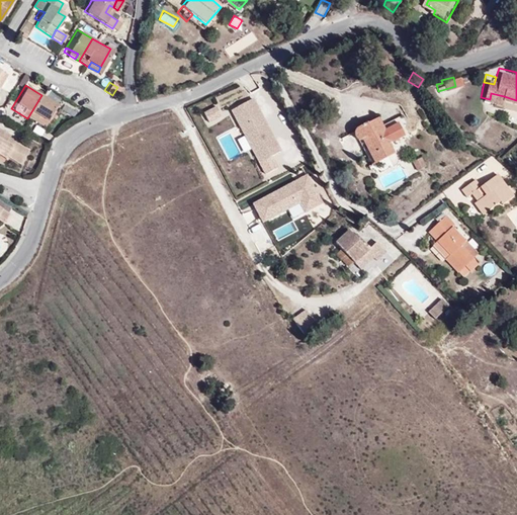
[(502,102),(504,96),(491,93),(490,99),(502,102)]
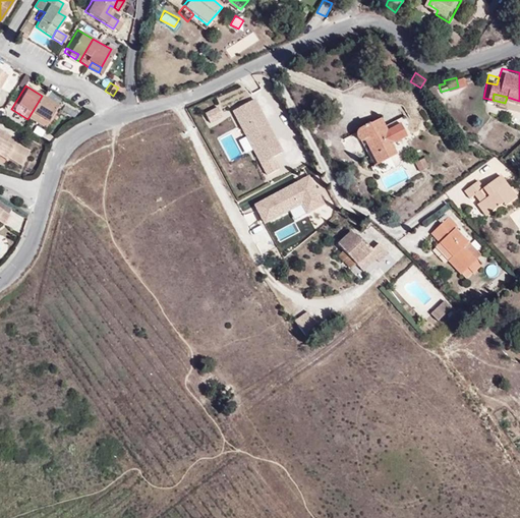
[(47,122),(57,105),(42,96),(27,119),(34,122),(37,117),(47,122)]
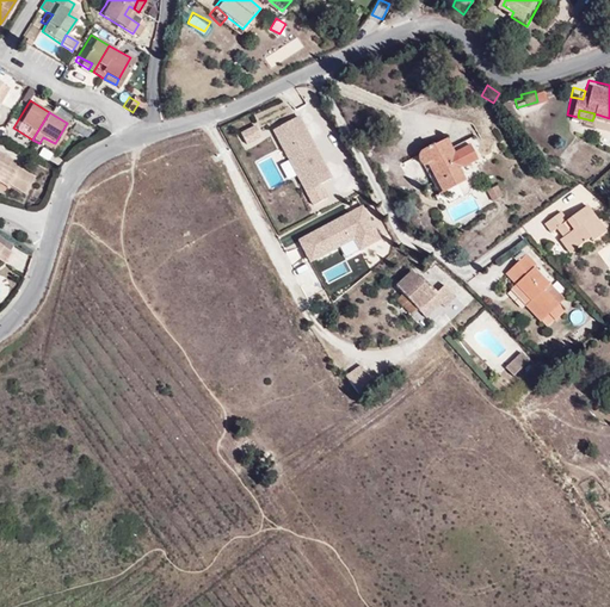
[(609,118),(595,113),(592,121),(609,125),(609,118)]
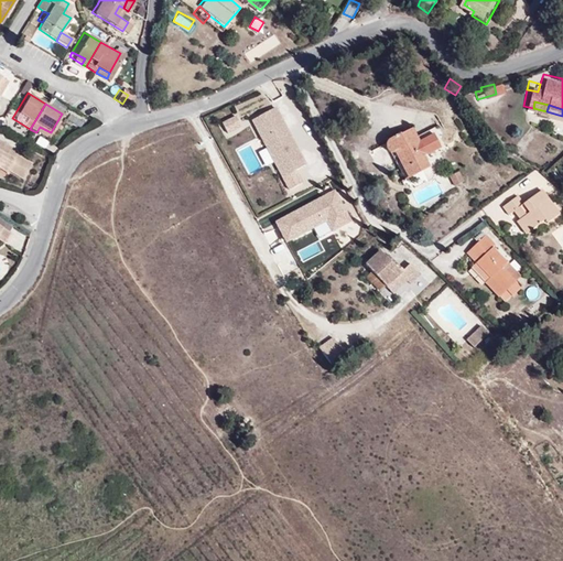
[(304,163),(274,106),(253,117),(275,159),(283,154),(291,170),(304,163)]
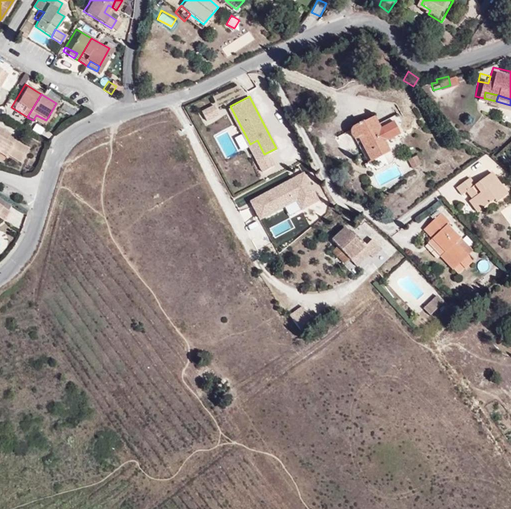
[(205,119),(217,113),(213,104),(200,110),(205,119)]
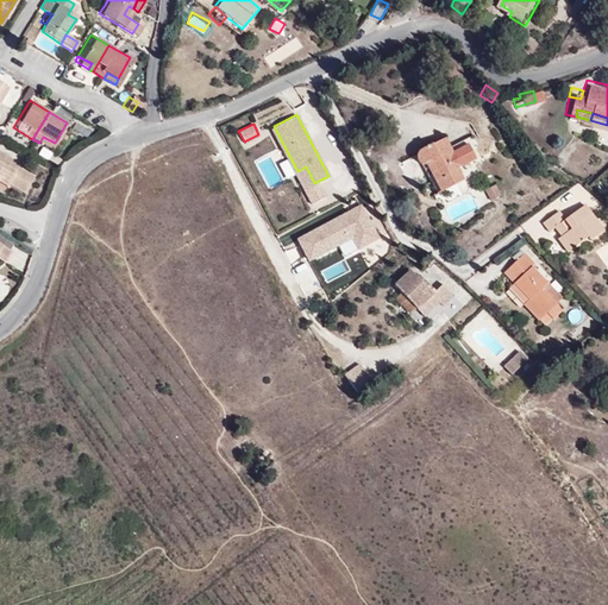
[(314,183),(306,166),(298,171),(274,126),(271,127),(304,189),(314,183)]
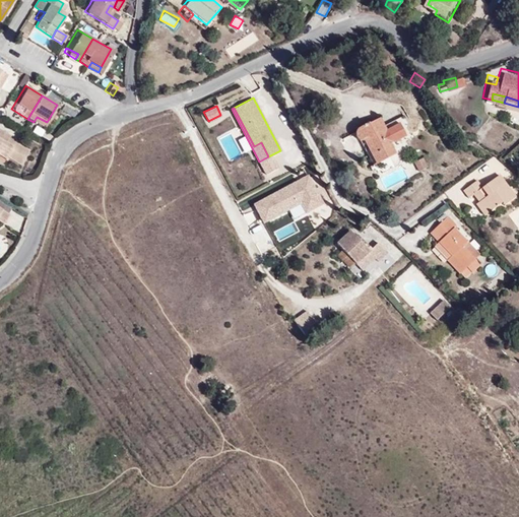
[(385,123),(382,125),(380,123),(376,115),(352,127),(352,133),(353,135),(357,137),(361,138),(363,137),(375,160),(392,151),(387,140),(406,131),(398,114),(383,121),(385,123)]
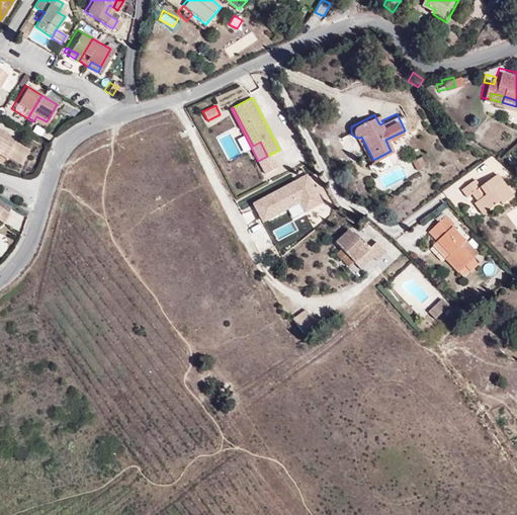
[(47,121),(36,116),(33,121),(42,127),(47,121)]
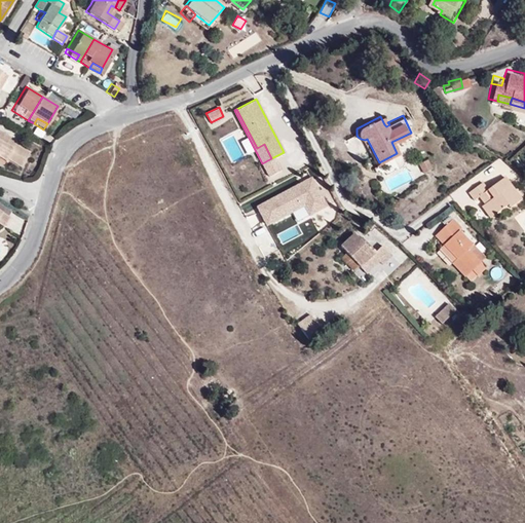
[(25,150),(10,141),(9,143),(3,139),(6,135),(0,131),(0,157),(1,158),(2,156),(16,164),(25,150)]
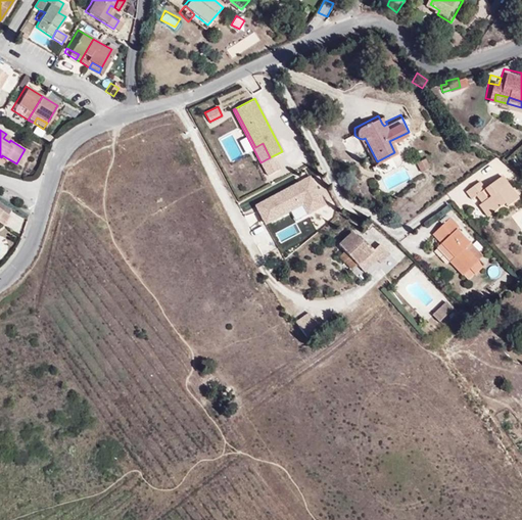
[(426,157),(418,162),(423,171),(431,166),(426,157)]
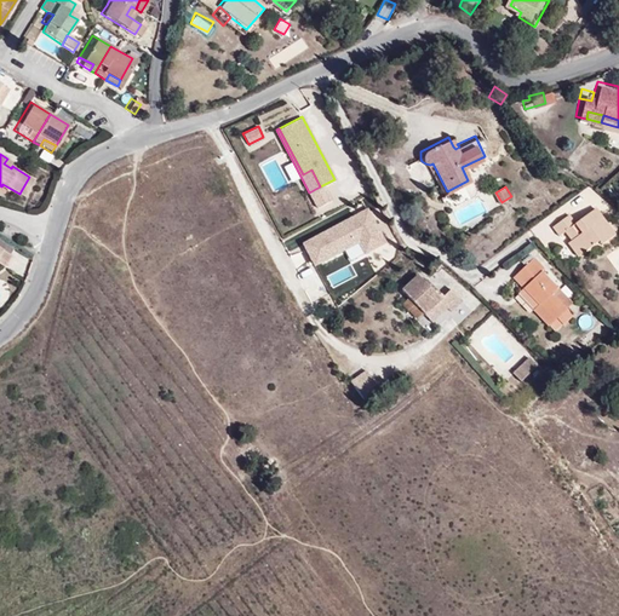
[(600,242),(614,231),(592,203),(580,214),(583,219),(578,224),(574,219),(567,211),(550,224),(557,234),(563,229),(571,237),(580,251),(596,239),(600,242)]
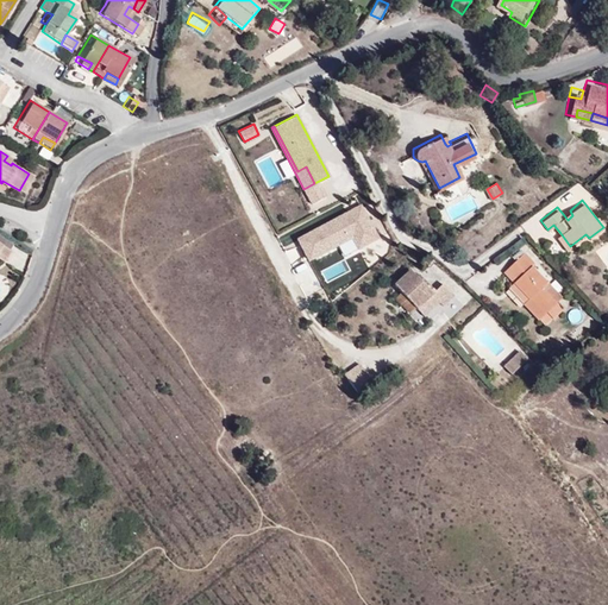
[(371,202),(299,233),(323,288),(395,257),(371,202)]
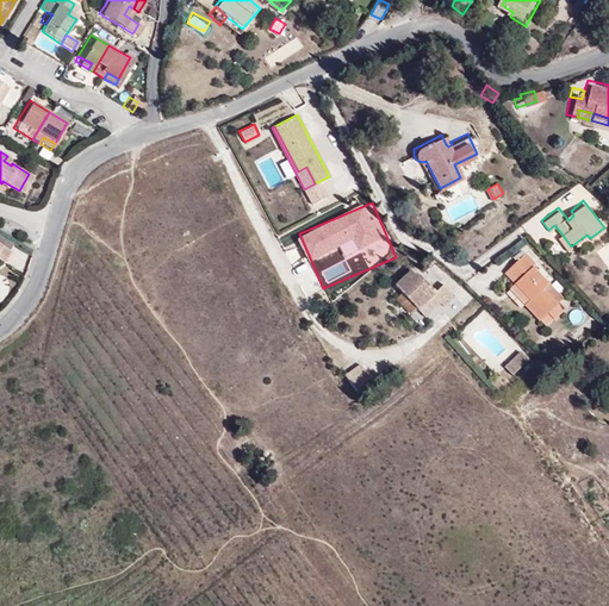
[(571,247),(561,233),(557,237),(567,250),(571,247)]
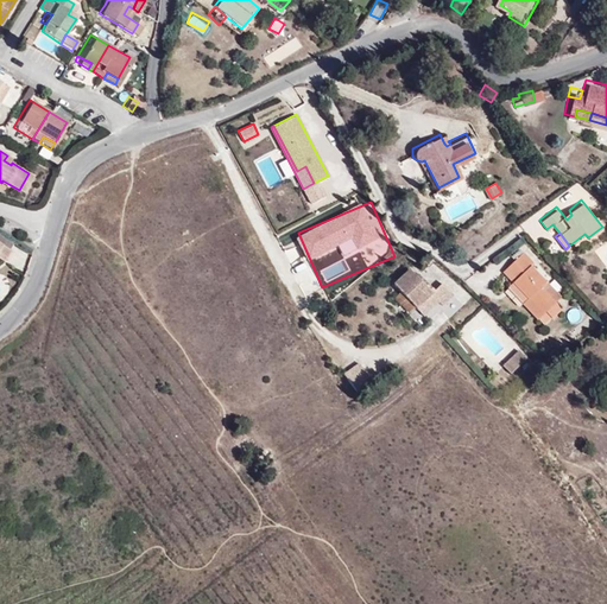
[(11,242),(0,235),(0,243),(7,248),(11,242)]
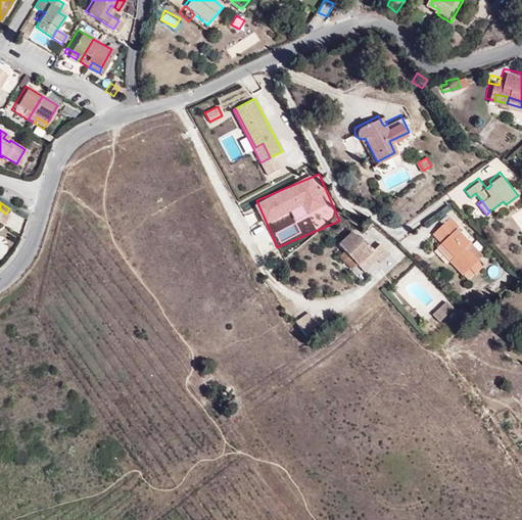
[(20,229),(25,216),(11,210),(6,224),(20,229)]
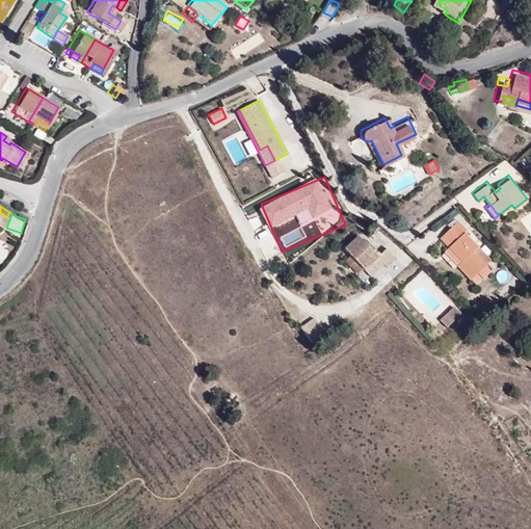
[(485,262),(473,249),(478,245),(463,231),(467,229),(456,218),(441,233),(450,242),(447,245),(442,249),(469,279),(470,278),(477,270),(482,275),(483,276),(492,269),(485,262)]
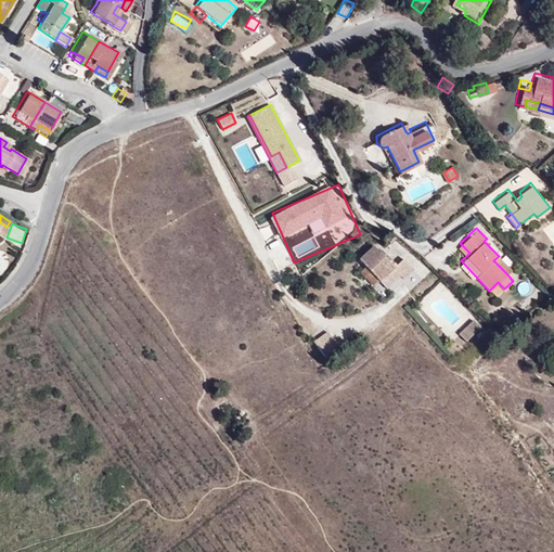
[(469,253),(460,243),(456,246),(466,256),(469,253)]
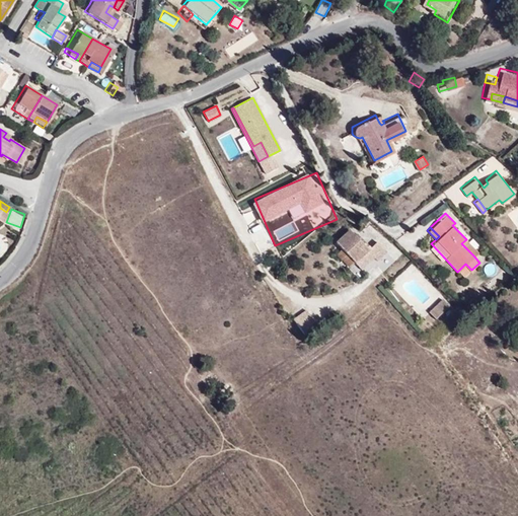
[(349,229),(335,242),(360,270),(373,258),(376,260),(385,250),(376,241),(369,247),(367,245),(356,233),(354,235),(349,229)]
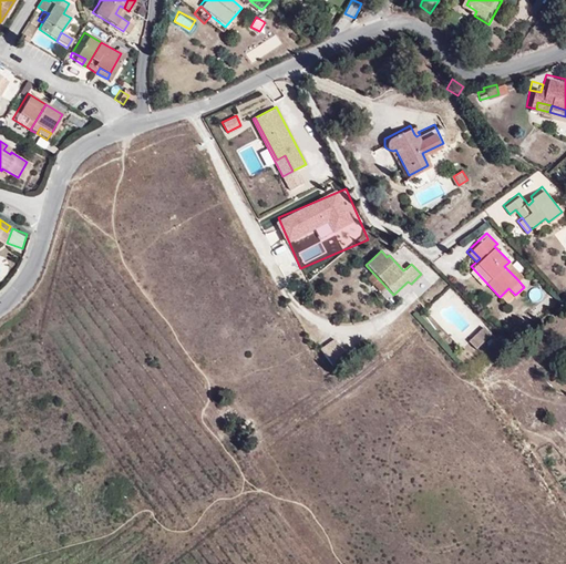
[(401,268),(403,270),(411,264),(409,260),(401,268)]
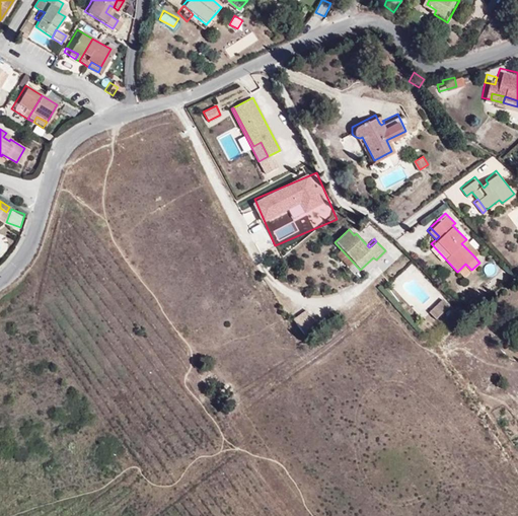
[(461,243),(473,255),(477,251),(466,239),(461,243)]
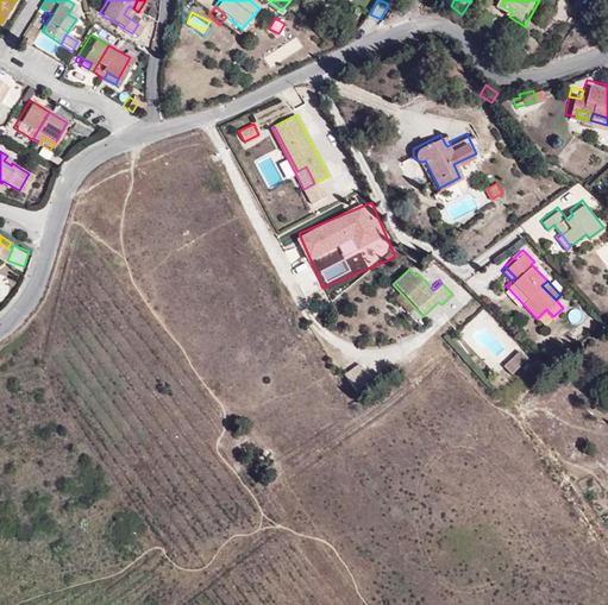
[(544,323),(552,315),(546,309),(538,317),(544,323)]
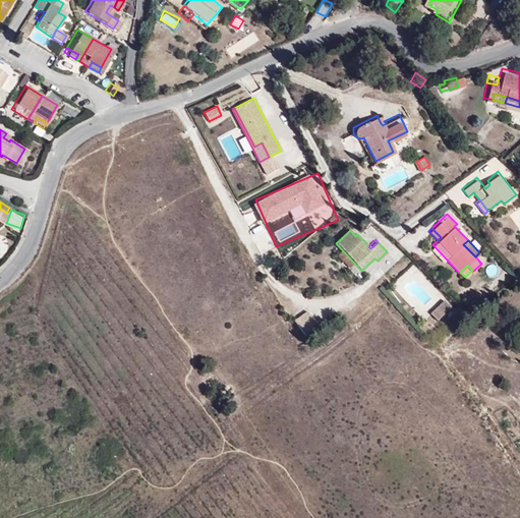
[(445,298),(430,312),(439,321),(453,305),(445,298)]
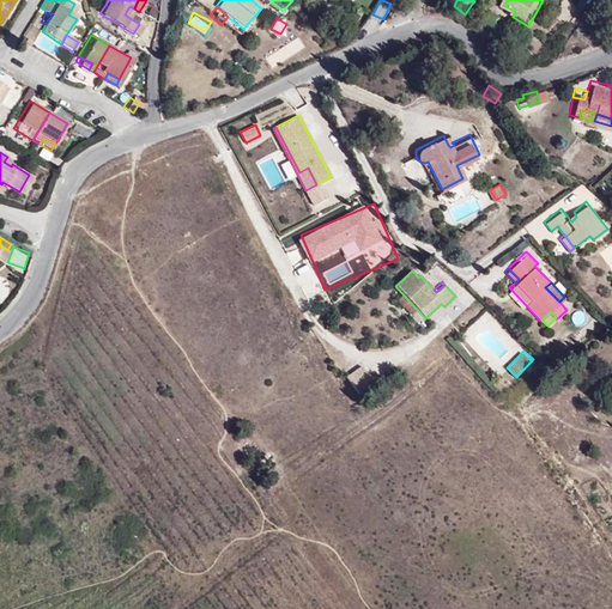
[(347,371),(359,388),(375,377),(363,360),(347,371)]
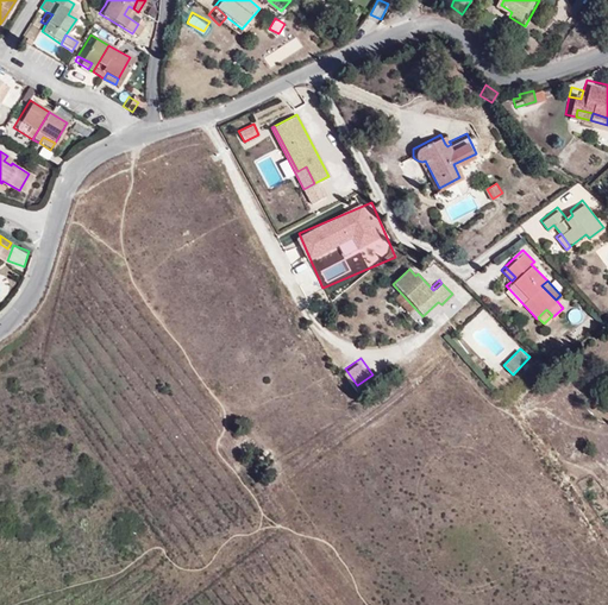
[(248,434),(242,424),(234,429),(240,439),(248,434)]
